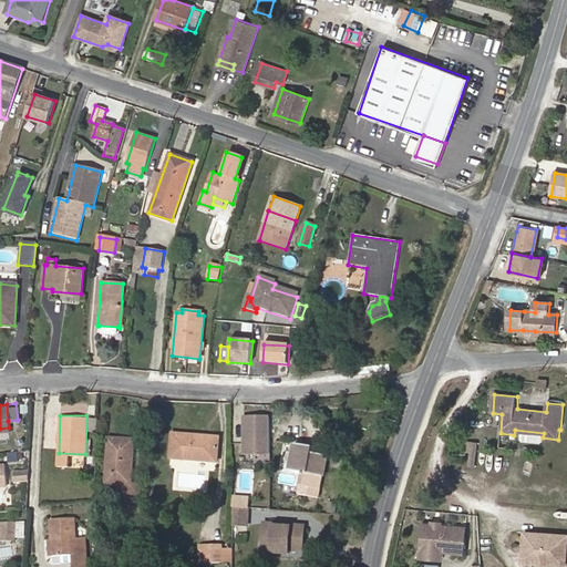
[(269,454),(268,416),(243,418),(244,454),(269,454)]
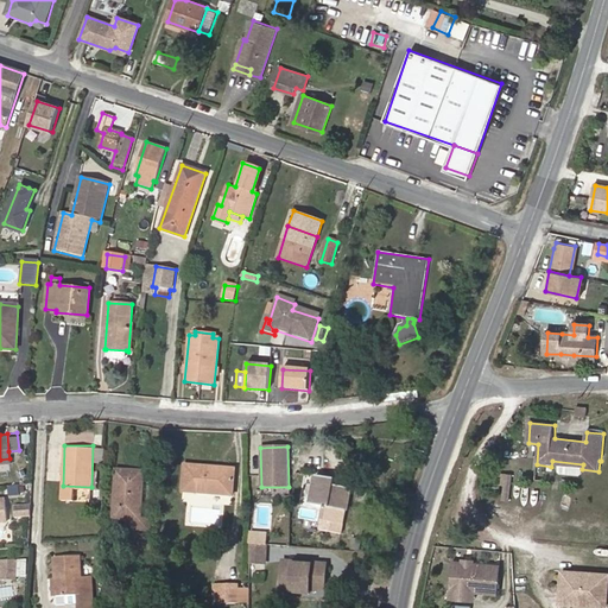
[(582,469),(583,464),(559,462),(558,470),(559,474),(580,475),(582,474),(582,469)]
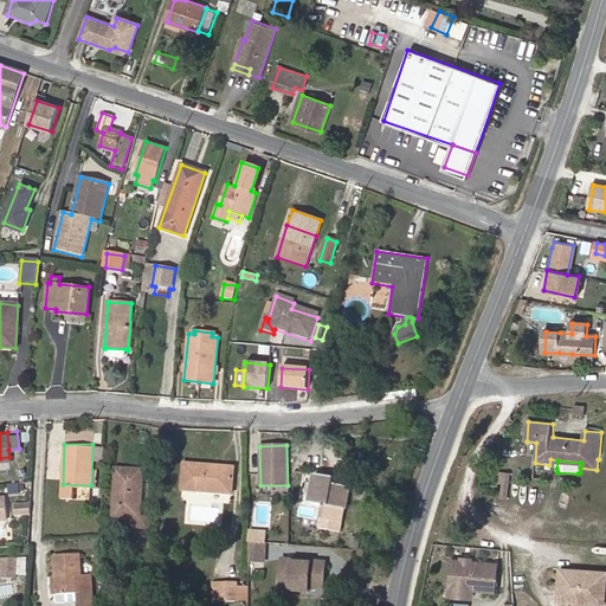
[(181,487),(230,491),(232,466),(184,462),(181,487)]
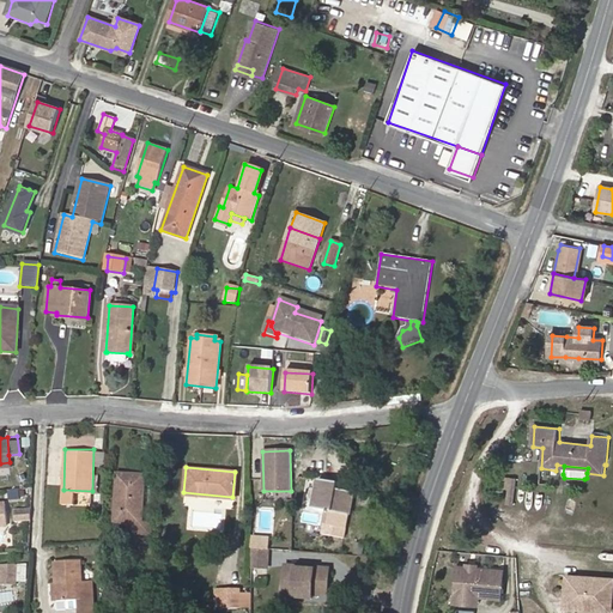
[(143,478),(117,477),(115,521),(129,522),(128,533),(149,533),(149,525),(141,525),(143,478)]
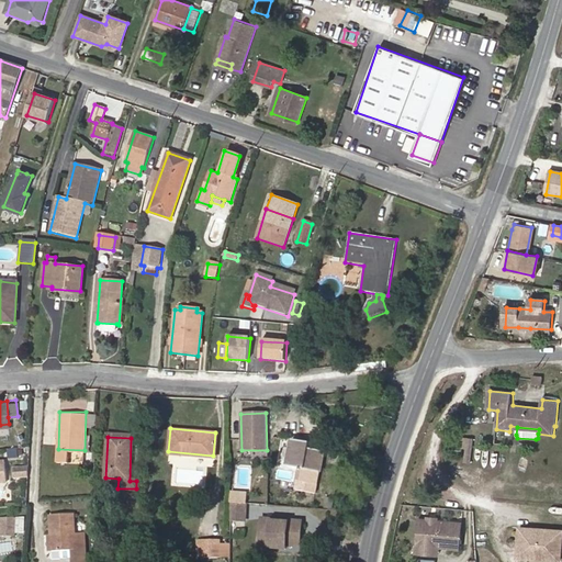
[(460,462),(469,463),(471,438),(459,437),(458,450),(461,451),(460,462)]
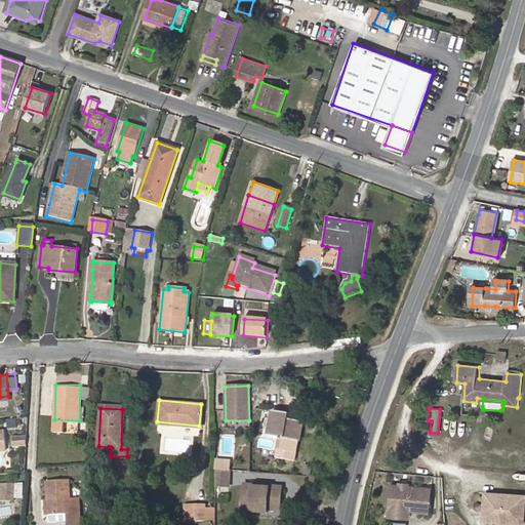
[(288,414),(274,411),(269,436),(298,441),(301,422),(288,419),(288,414)]
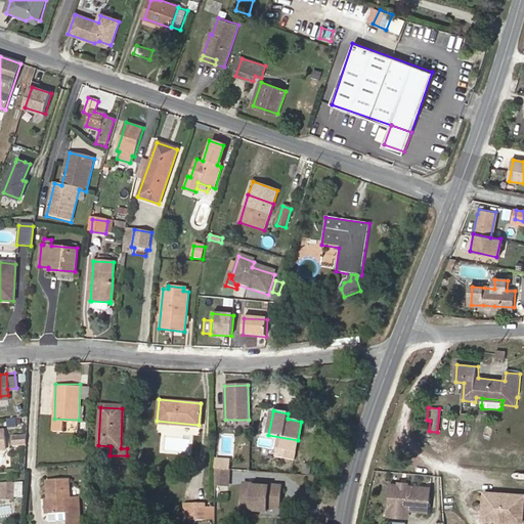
[(28,425),(28,416),(12,417),(12,426),(28,425)]
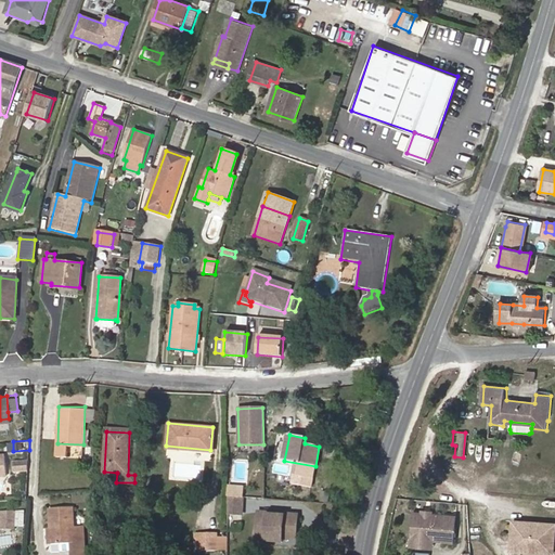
[(14,461),(14,473),(29,472),(29,460),(14,461)]
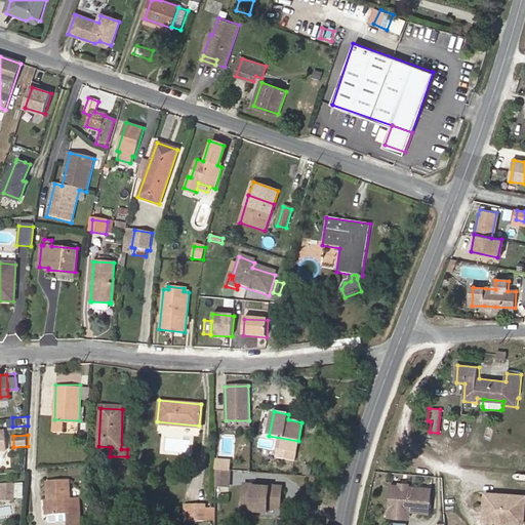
[(228,484),(228,469),(214,468),(215,484),(228,484)]
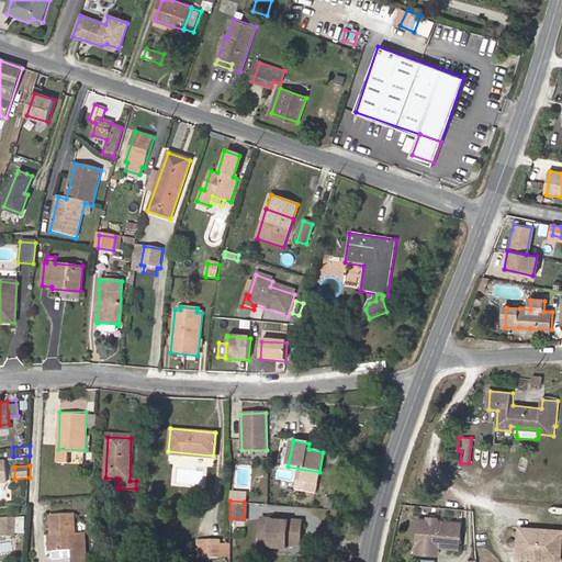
[(85,561),(85,534),(76,534),(75,513),(53,513),(54,550),(60,549),(70,549),(71,557),(70,561),(85,561)]
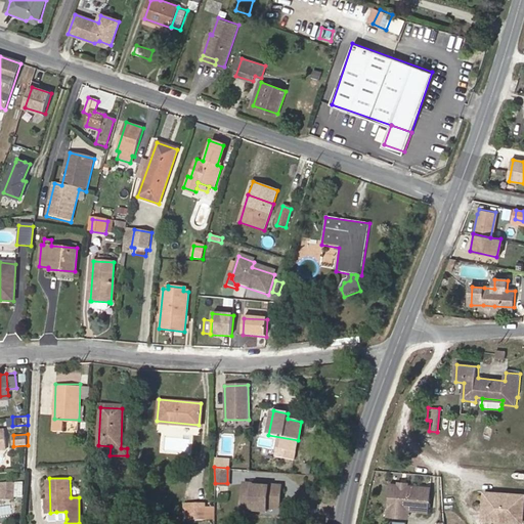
[(0,497),(13,497),(13,482),(0,481),(0,497)]
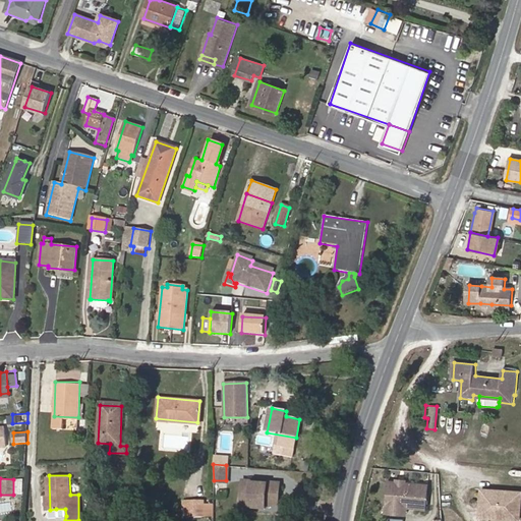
[(277,503),(278,480),(265,479),(265,481),(257,480),(257,479),(240,478),(239,505),(264,506),(265,502),(277,503)]
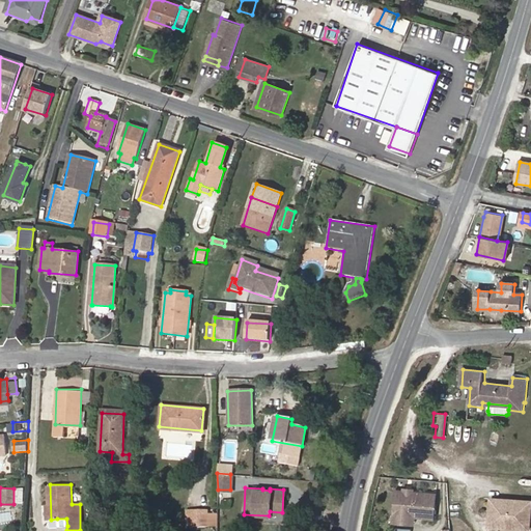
[(24,504),(24,488),(14,488),(14,504),(24,504)]
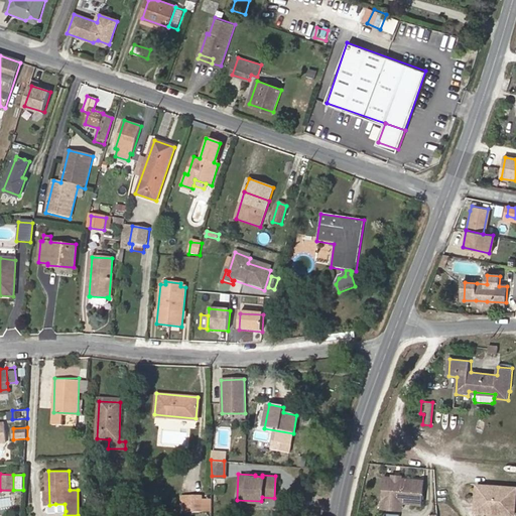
[(435,476),(435,489),(448,489),(448,476),(435,476)]
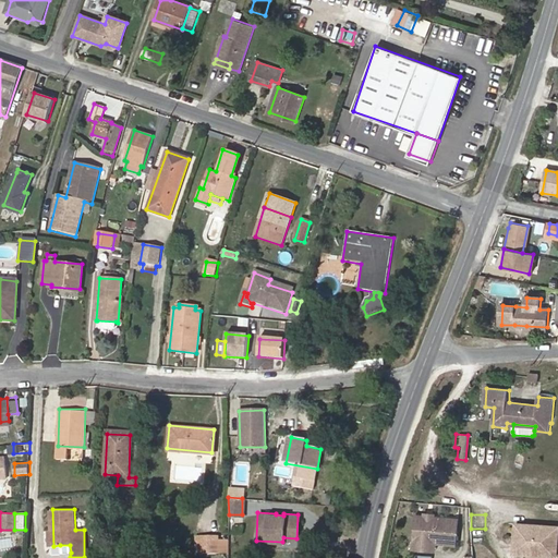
[(458,520),(415,517),(414,541),(437,543),(456,545),(458,520)]
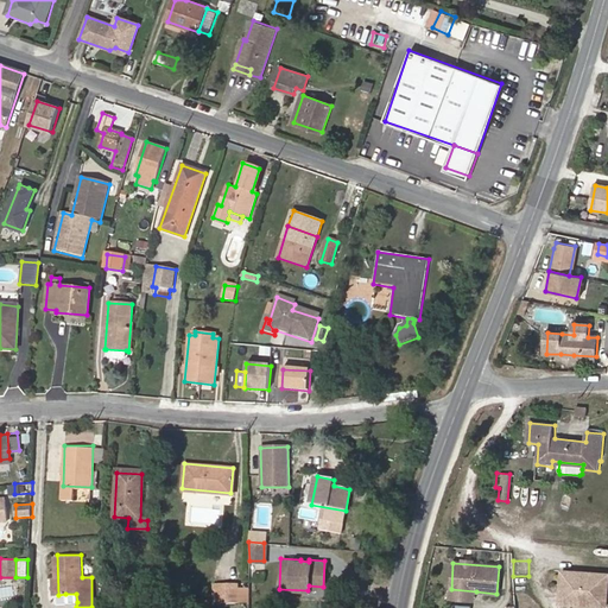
[(607,607),(607,576),(567,574),(564,605),(576,606),(599,607),(607,607)]
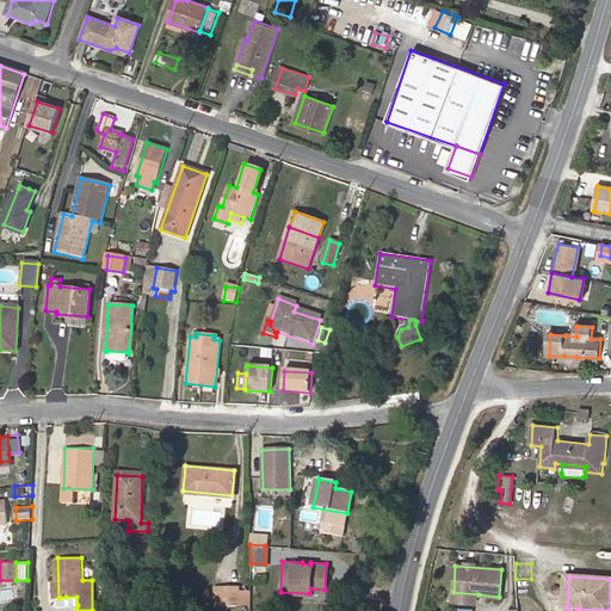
[(239,586),(220,586),(220,606),(239,605),(239,586)]
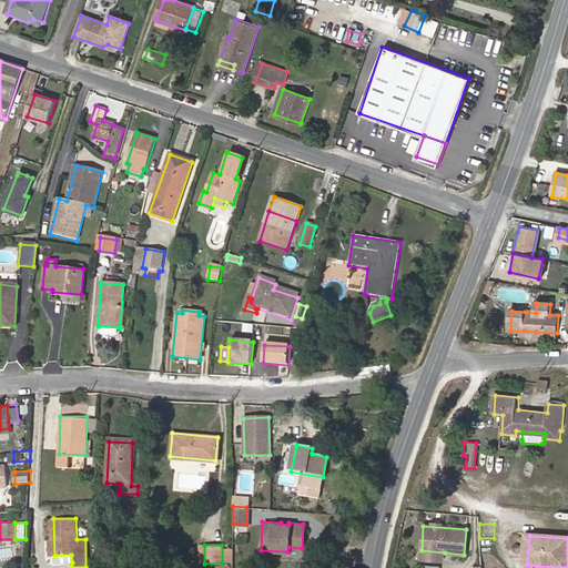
[(445,553),(422,550),(421,561),(445,564),(445,553)]
